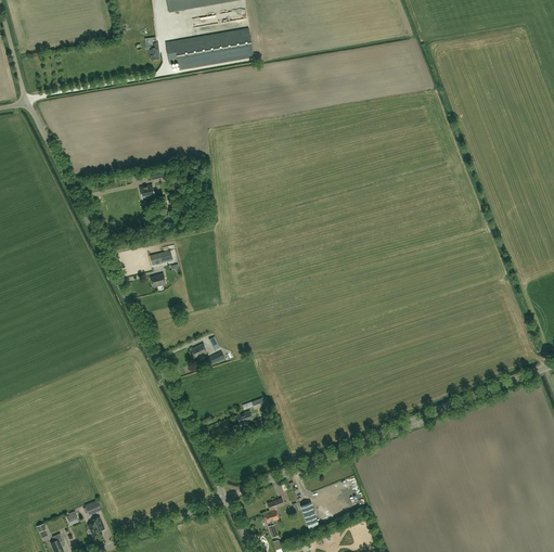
[(165,0),(167,10),(221,0),(165,0)]
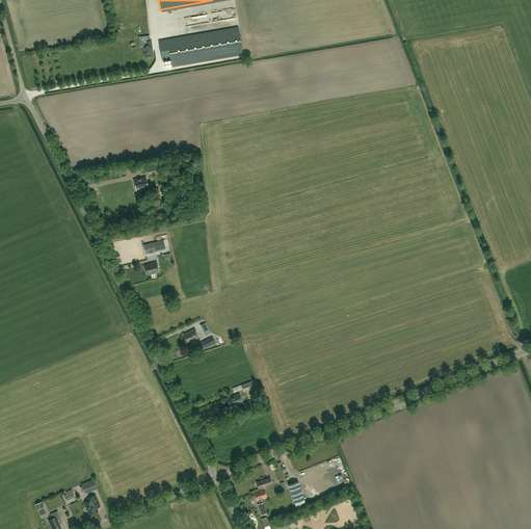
[(170,64),(242,52),(237,25),(158,38),(161,58),(169,57),(170,64)]
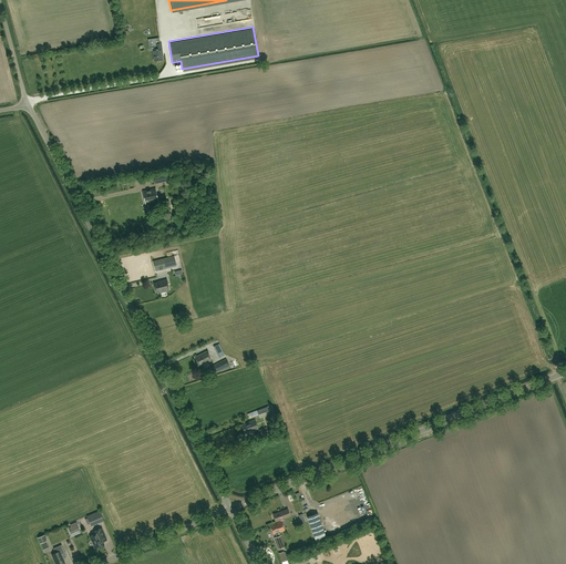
[(152,47),(153,58),(162,57),(161,50),(160,40),(154,41),(155,47),(152,47)]
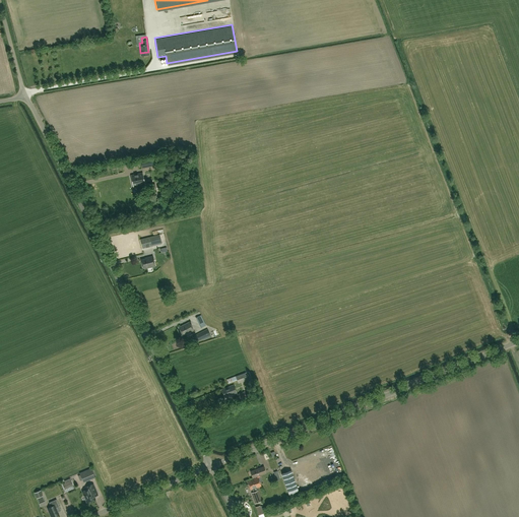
[(141,166),(154,163),(152,154),(140,157),(141,166)]
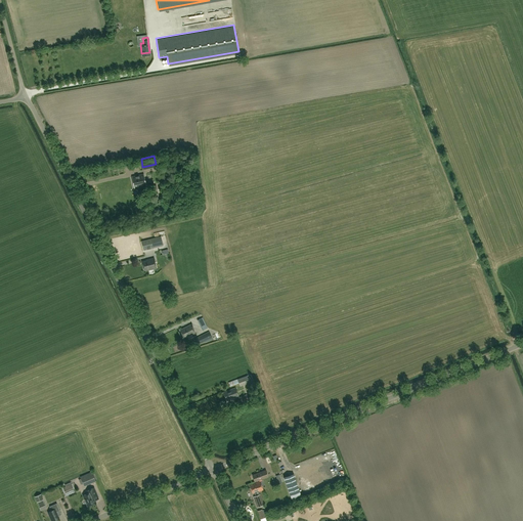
[(142,171),(131,173),(133,185),(145,183),(142,171)]
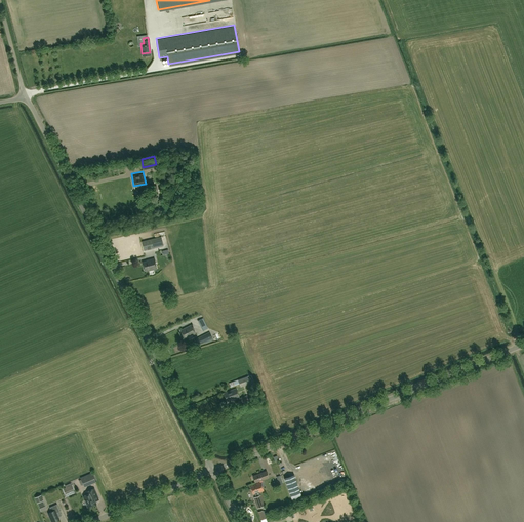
[(148,237),(140,239),(144,247),(162,243),(160,234),(154,236),(154,234),(148,236),(148,237)]
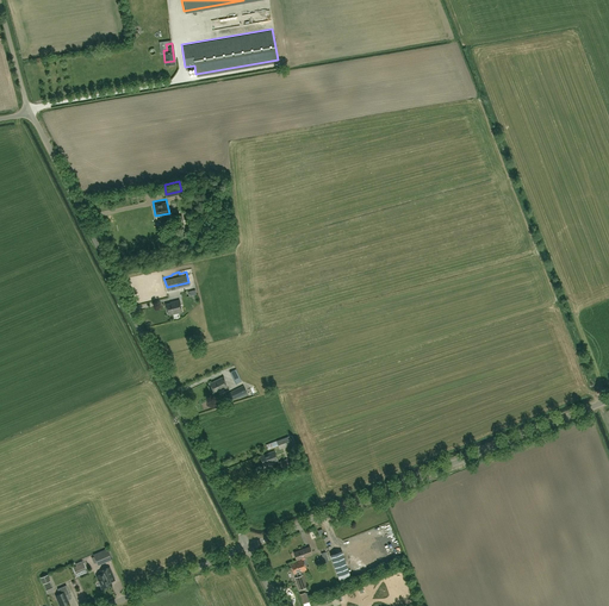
[(172,311),(181,308),(178,297),(167,299),(167,300),(163,301),(167,312),(171,311),(172,311)]
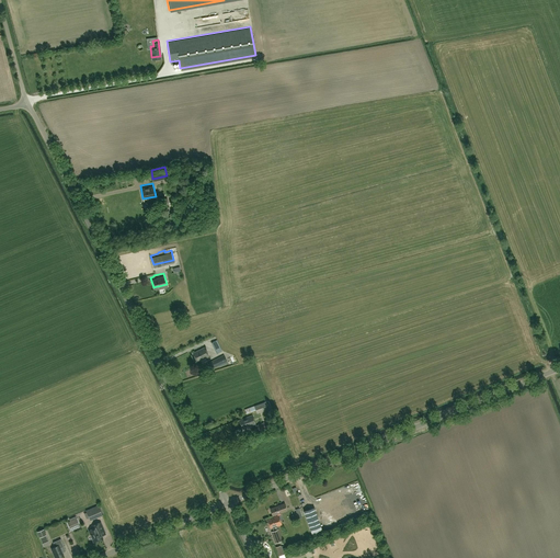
[(216,337),(210,340),(216,350),(221,348),(216,337)]
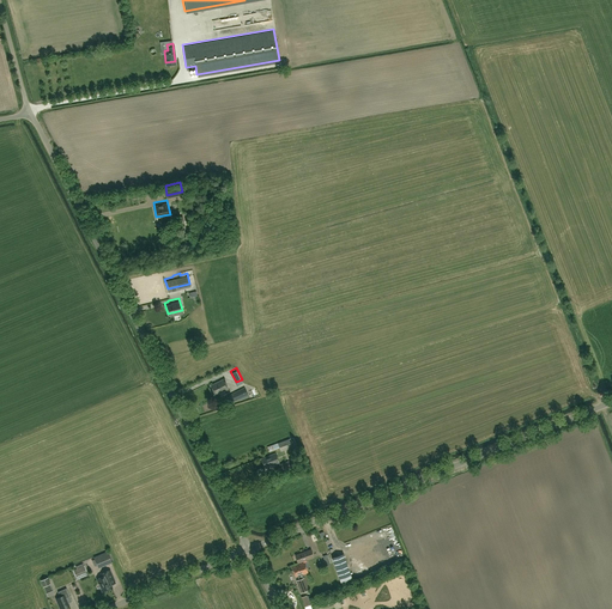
[(226,385),(222,376),(210,382),(214,391),(226,385)]
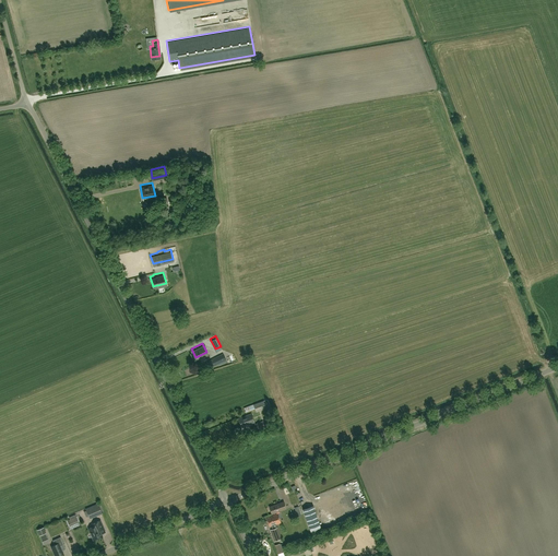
[(222,351),(208,358),(211,364),(216,361),(217,363),(226,358),(222,351)]
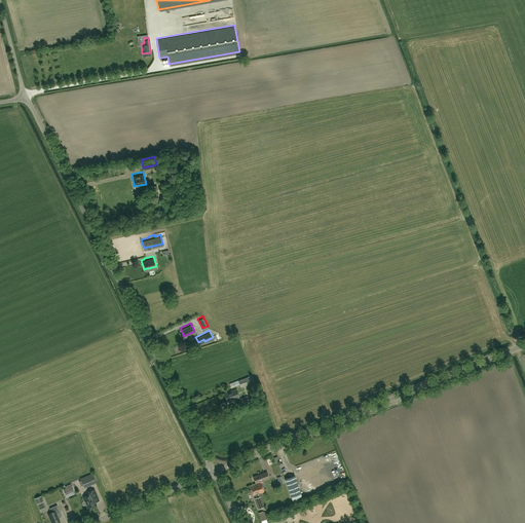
[(247,374),(237,377),(228,381),(230,385),(238,382),(240,385),(250,381),(247,374)]
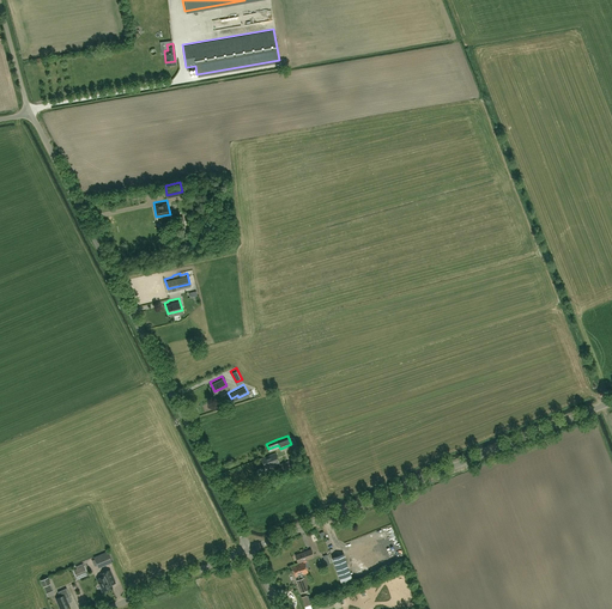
[(288,458),(279,462),(274,450),(260,455),(264,466),(272,462),(274,469),(289,463),(288,458)]
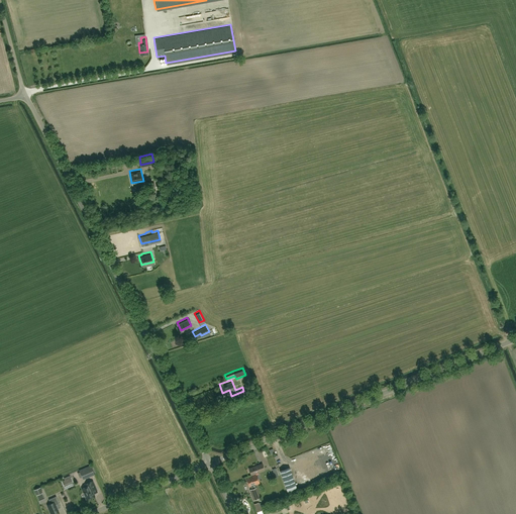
[(262,460),(247,466),(250,473),(264,468),(262,460)]
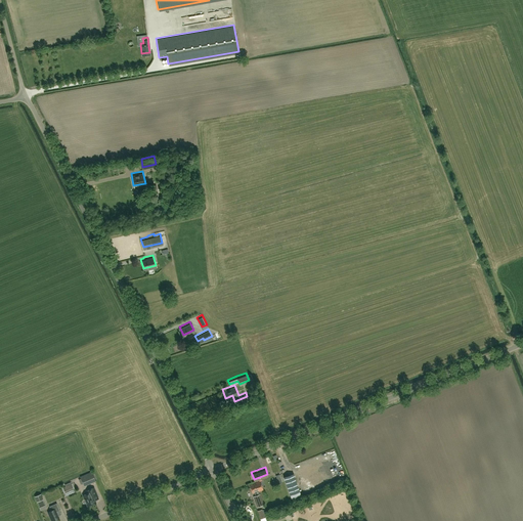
[(83,481),(94,477),(91,470),(80,474),(83,481)]
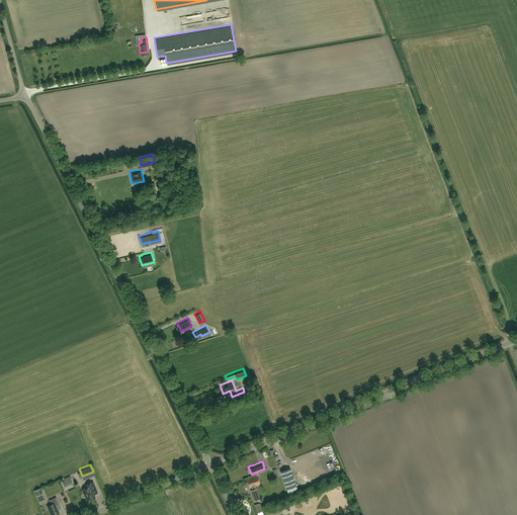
[(279,468),(285,487),(295,483),(289,465),(279,468)]
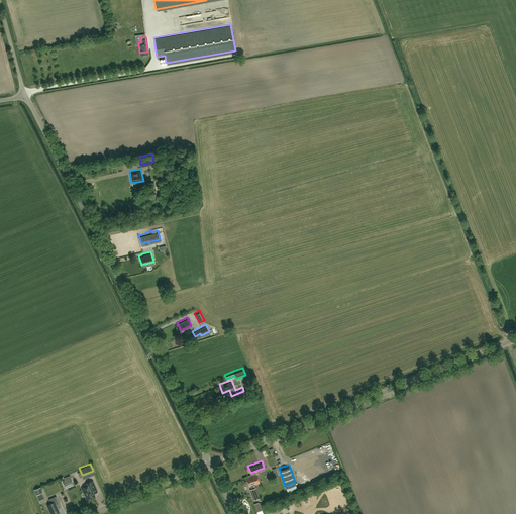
[(253,482),(254,482),(259,481),(255,472),(250,474),(253,482)]
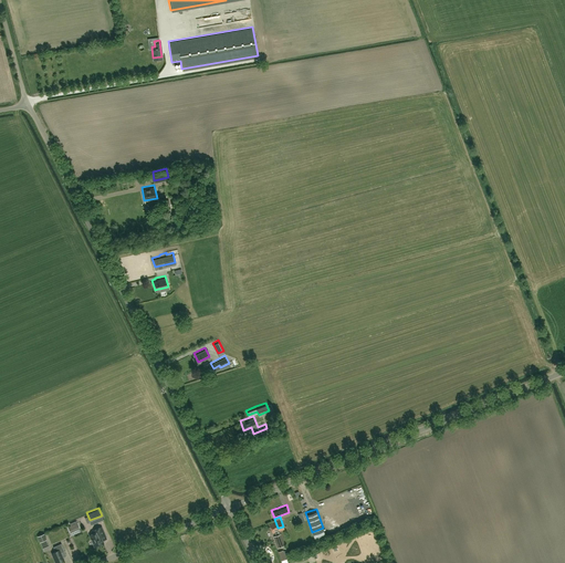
[(71,528),(79,524),(76,520),(75,518),(69,521),(70,522),(69,523),(71,528)]
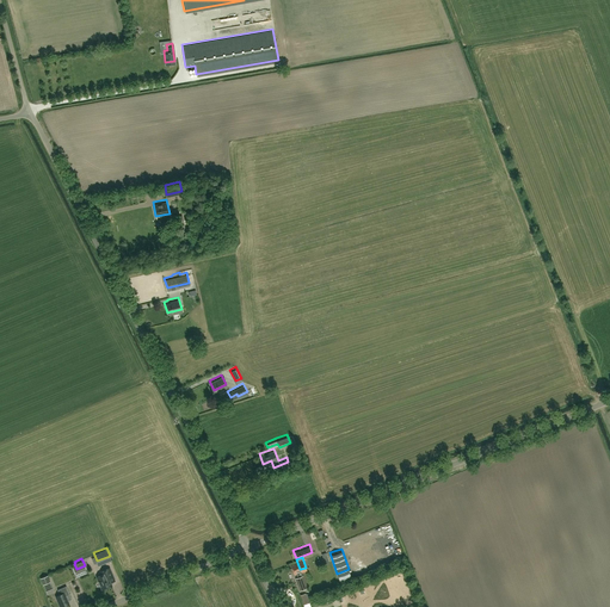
[(300,569),(296,559),(290,562),(294,571),(296,570),(297,574),(295,575),(299,587),(306,584),(302,573),(301,569),(300,569)]
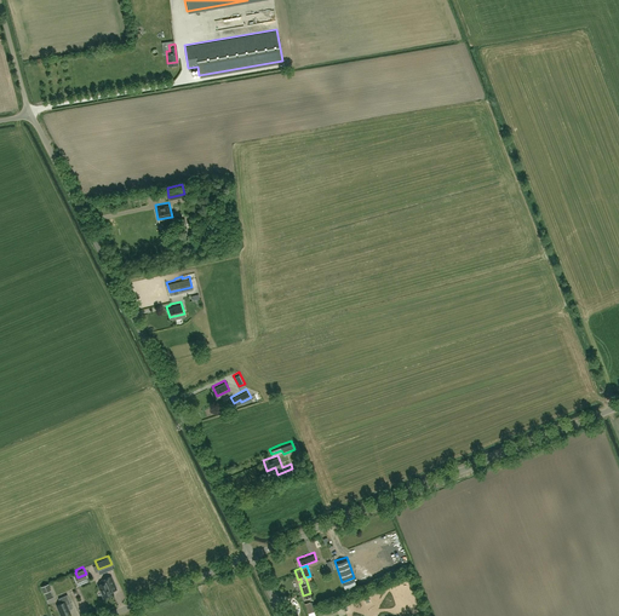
[(112,588),(115,586),(109,573),(105,575),(107,579),(97,582),(103,596),(113,591),(112,588)]
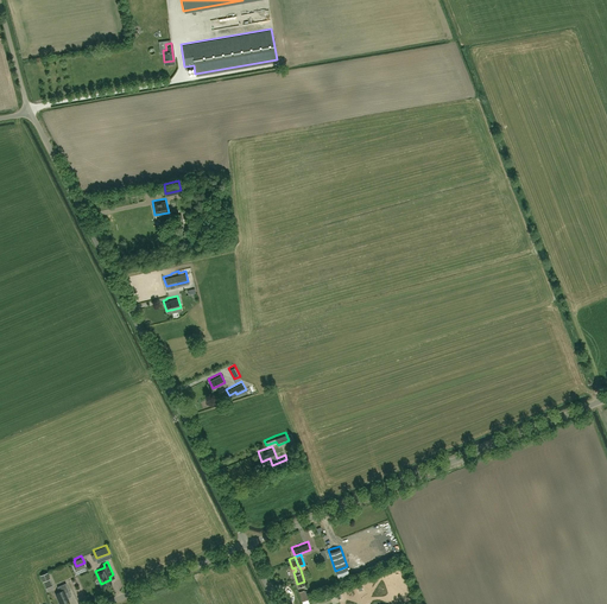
[(46,570),(39,572),(42,579),(43,578),(45,584),(51,582),(49,576),(46,570)]
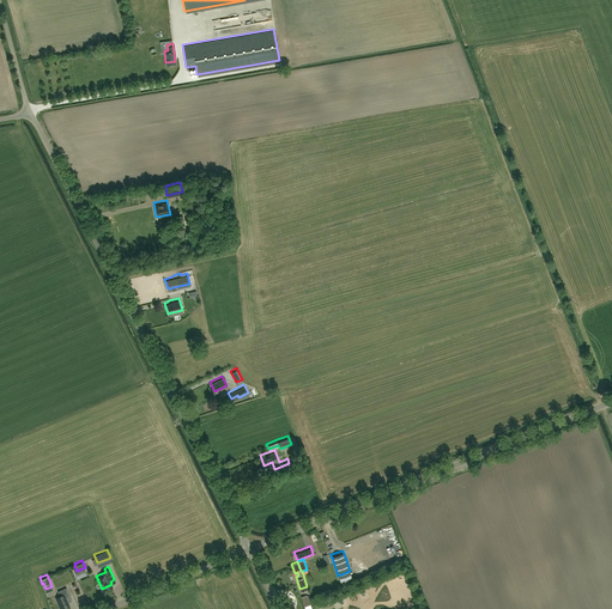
[(55,595),(60,607),(68,603),(65,595),(68,592),(66,585),(56,589),(59,594),(55,595)]
